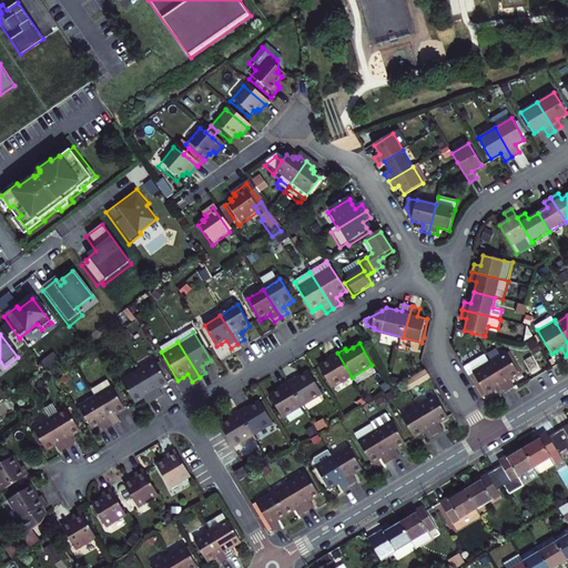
[(508,352),(506,353),(518,375),(520,373),(508,352)]
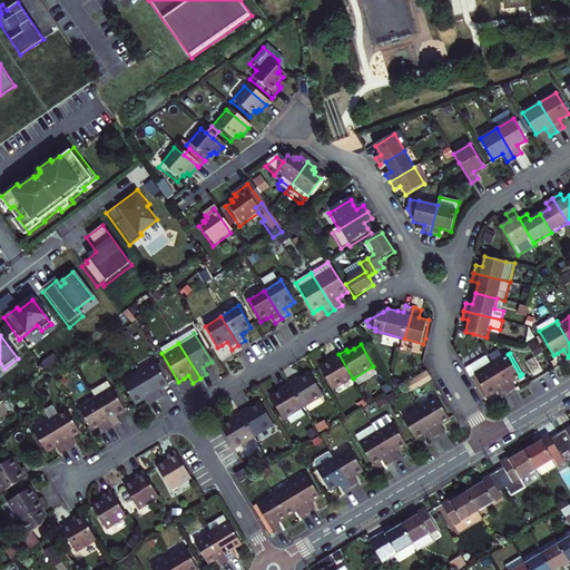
[(334,390),(353,379),(338,354),(331,360),(332,361),(328,363),(321,369),(334,390)]
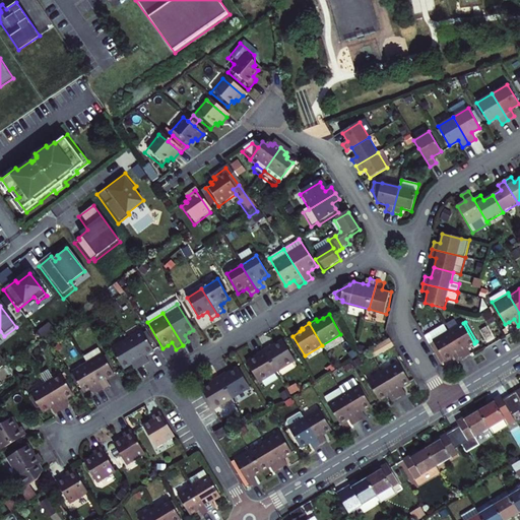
[(448,332),(463,359),(469,354),(466,348),(470,345),(474,343),(463,323),(448,332)]
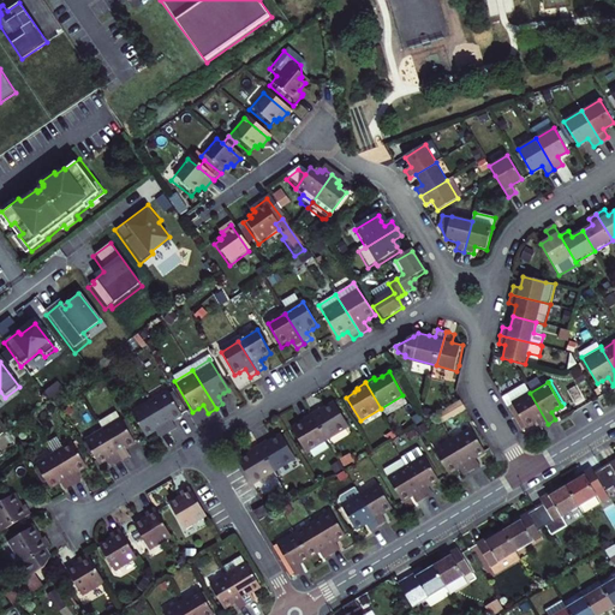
[(525,384),(501,399),(506,407),(530,393),(525,384)]
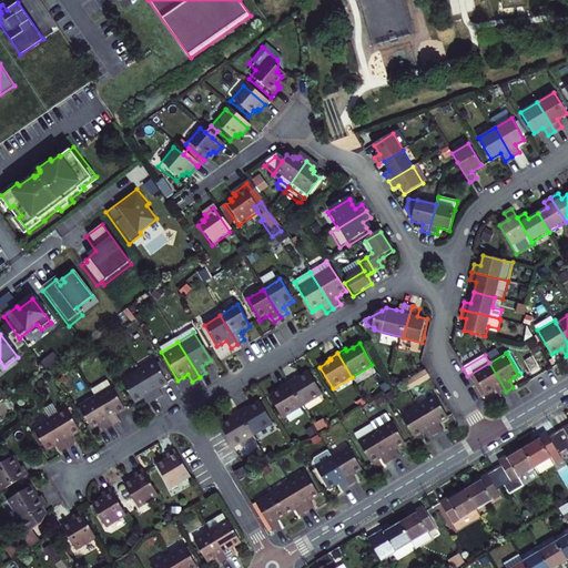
[(499,396),(506,392),(489,363),(467,376),(482,397),(489,392),(494,388),(499,396)]
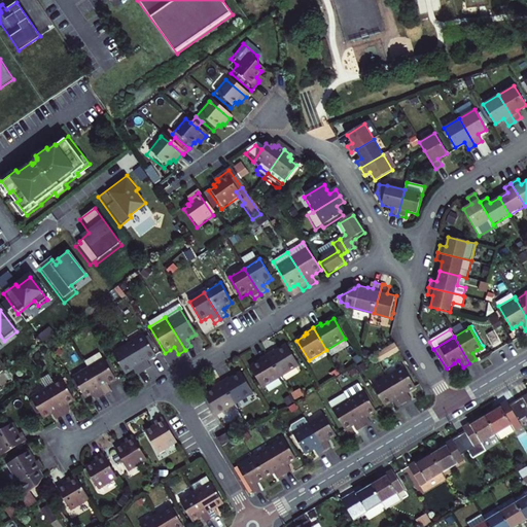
[(144,339),(129,348),(145,374),(151,370),(147,363),(150,361),(155,358),(151,352),(145,341),(144,339)]
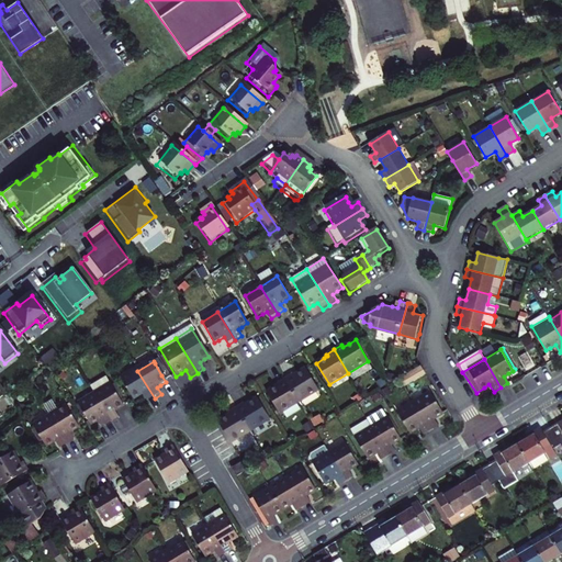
[(157,362),(155,363),(161,375),(165,373),(157,362)]
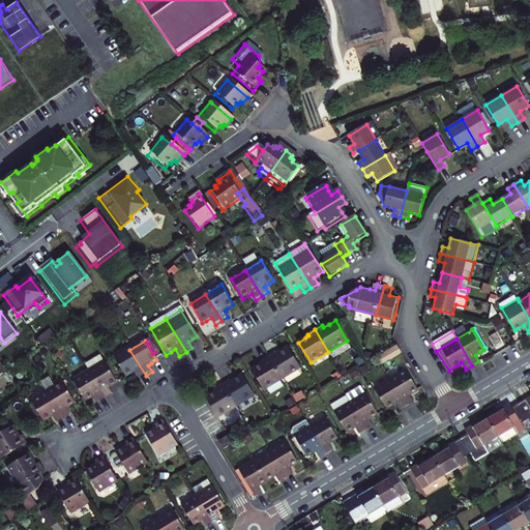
[(398,344),(377,356),(382,363),(402,352),(398,344)]
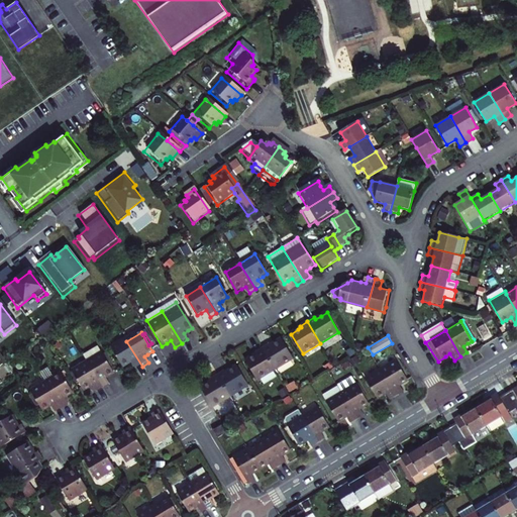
[(263,348),(276,370),(294,358),(282,339),(277,342),(272,345),(271,343),(263,348)]
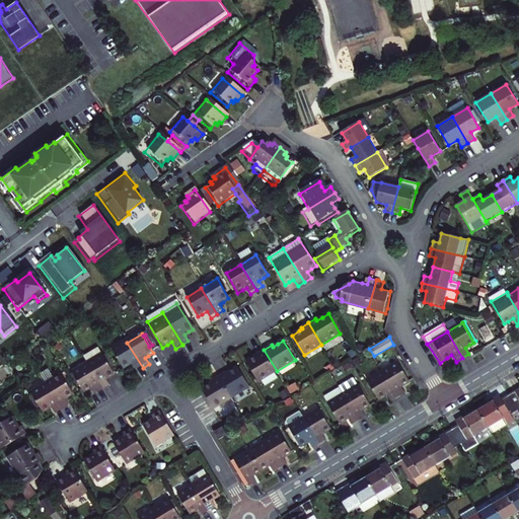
[(136,373),(143,368),(127,343),(112,352),(123,371),(128,368),(132,366),(136,373)]
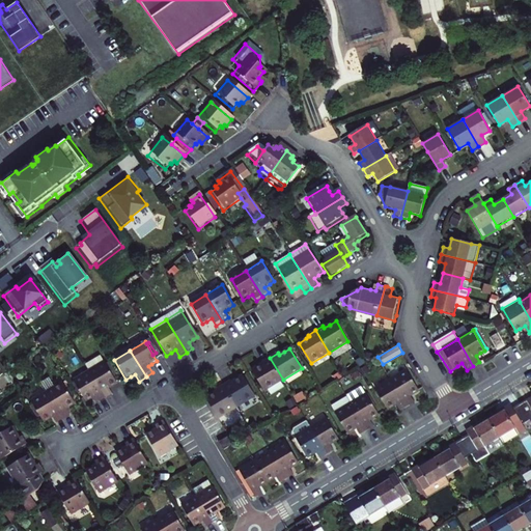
[(101,357),(84,366),(89,374),(106,400),(112,397),(108,390),(113,388),(117,385),(101,357)]
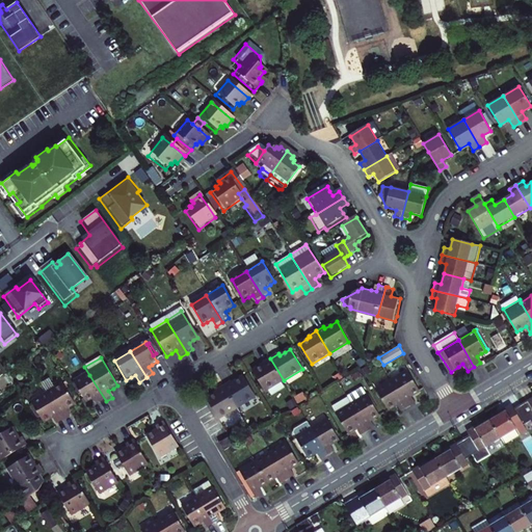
[(265,392),(284,380),(270,358),(263,363),(265,365),(261,367),(253,372),(265,392)]
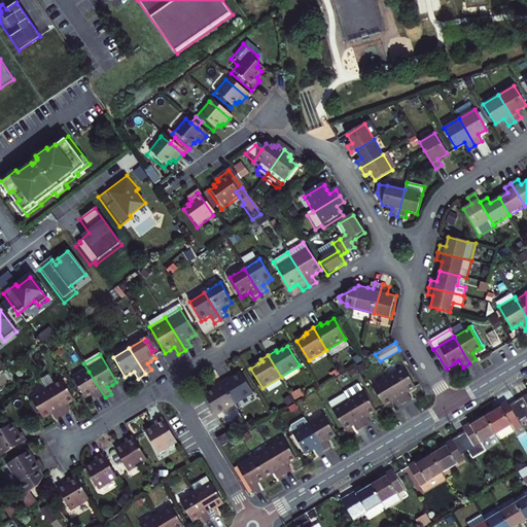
[(403,367),(388,376),(403,402),(411,398),(407,392),(412,389),(416,387),(403,367)]
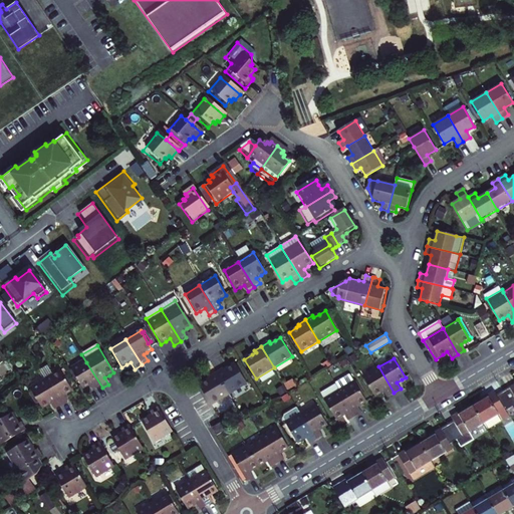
[(102,388),(86,362),(71,371),(83,391),(87,389),(91,386),(95,392),(102,388)]
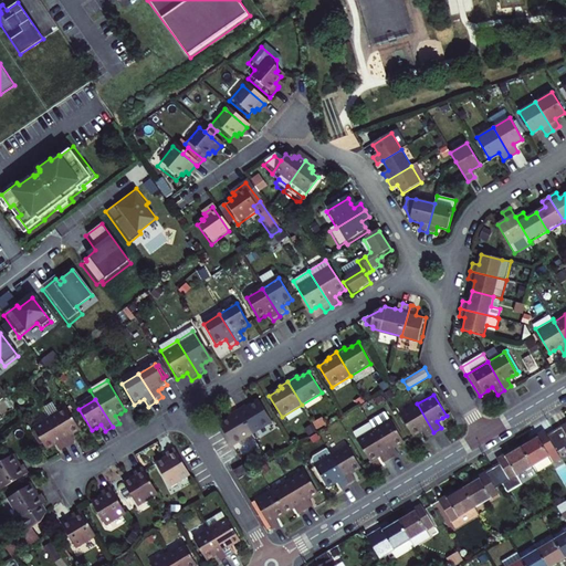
[(247,406),(239,410),(253,435),(272,422),(260,400),(254,405),(248,408),(247,406)]
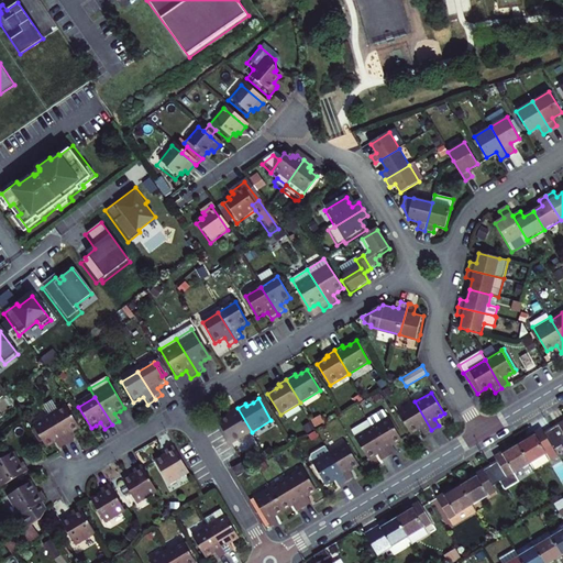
[(423,435),(431,430),(415,401),(398,412),(410,433),(415,431),(419,428),(423,435)]
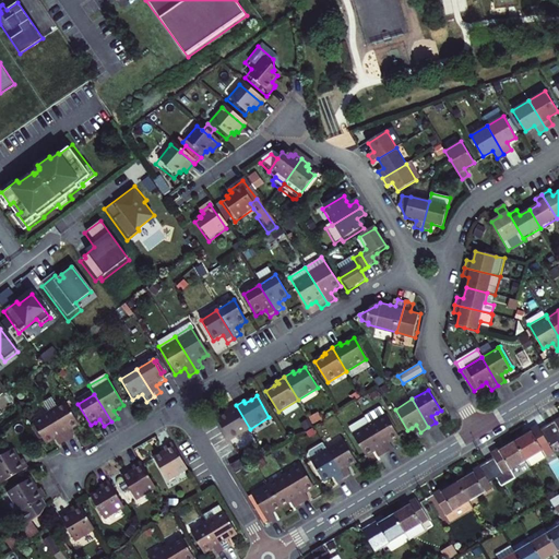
[(44,407),(49,416),(57,412),(51,402),(44,407)]
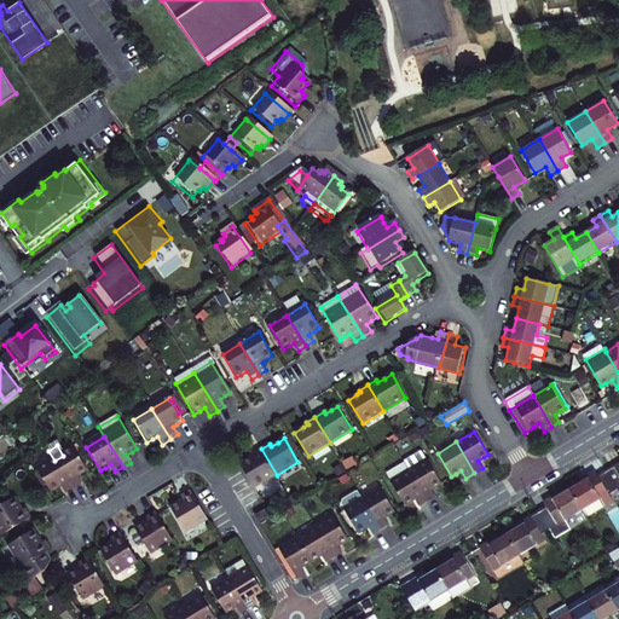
[(277,475),(261,449),(254,453),(255,456),(249,460),(241,466),(258,495),(281,481),(277,475)]
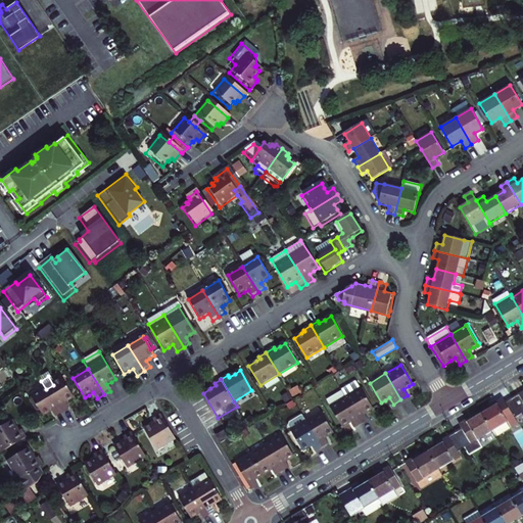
[(74,400),(61,380),(53,385),(46,389),(62,415),(68,411),(65,405),(70,401),(74,400)]
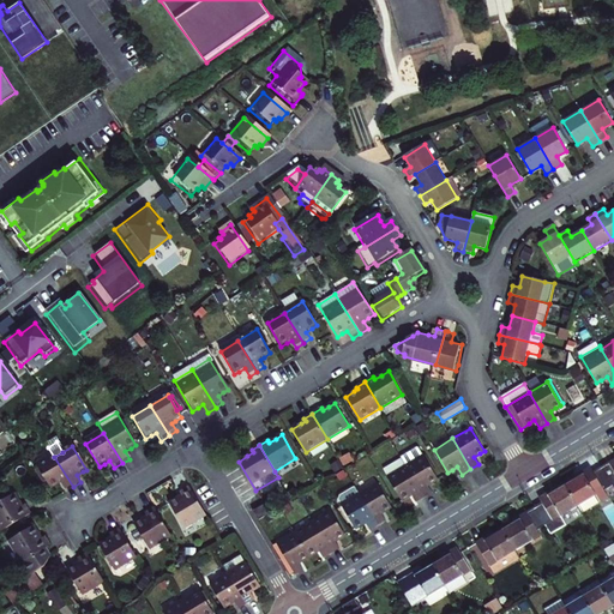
[(438,479),(423,456),(422,456),(419,450),(402,459),(405,467),(423,498),(432,493),(427,485),(433,481),(438,479)]
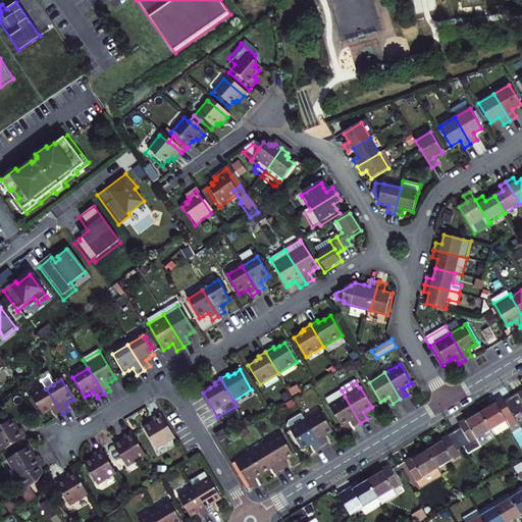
[(62,414),(46,388),(31,398),(43,418),(48,414),(52,412),(56,418),(62,414)]
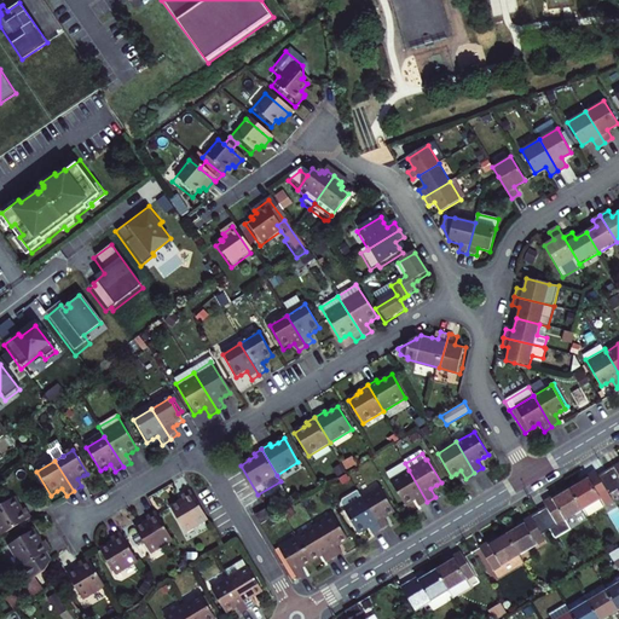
[(420,505),(427,502),(409,470),(405,463),(387,474),(392,481),(391,481),(404,505),(410,502),(415,498),(420,505)]
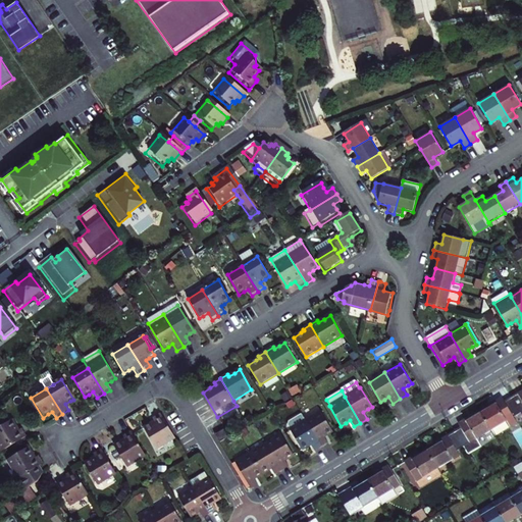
[(521,392),(509,400),(518,414),(521,421),(521,420),(521,392)]
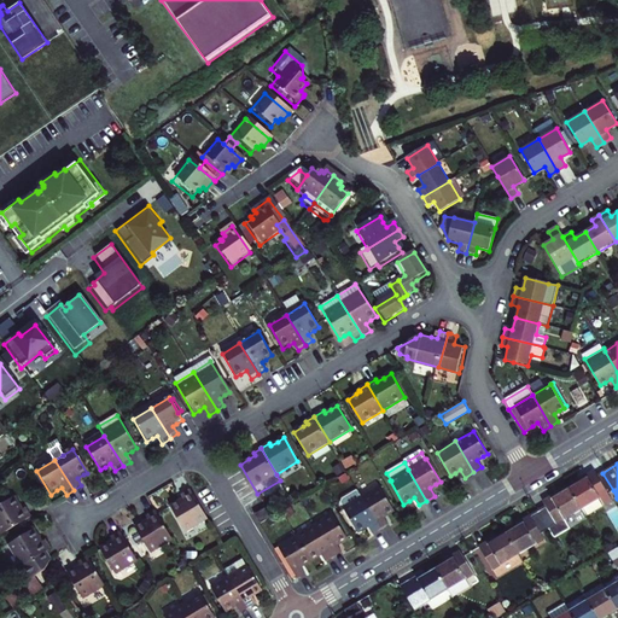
[(596,477),(594,472),(588,476),(581,481),(582,482),(569,490),(581,511),(613,490),(602,473),(596,477)]
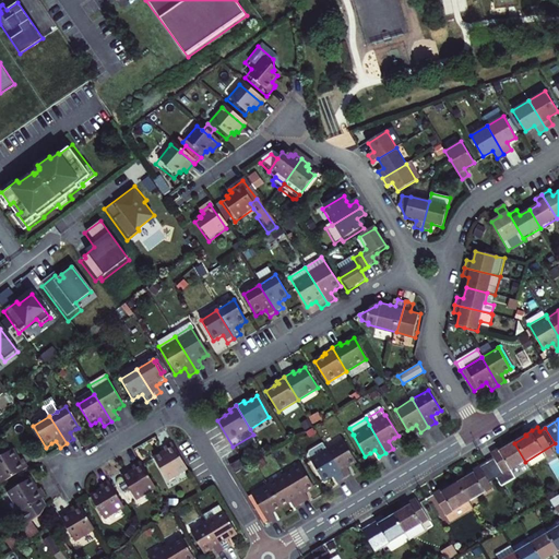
[(356,462),(343,440),(326,450),(343,478),(351,475),(346,467),(351,464),(356,462)]
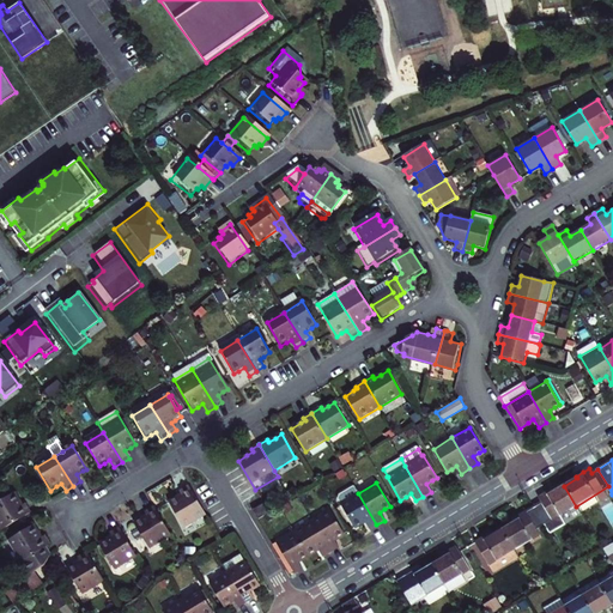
[(369,529),(376,525),(358,493),(354,486),(339,496),(337,499),(340,504),(340,505),(354,528),(358,525),(364,521),(369,529)]
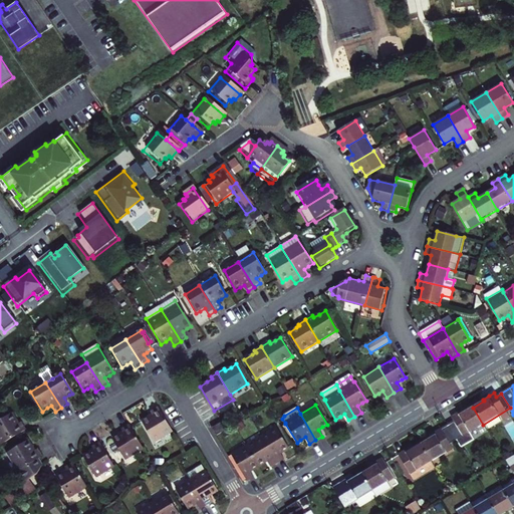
[(462,437),(483,425),(473,408),(462,415),(461,413),(456,416),(451,419),(453,423),(448,427),(455,439),(461,435),(462,437)]
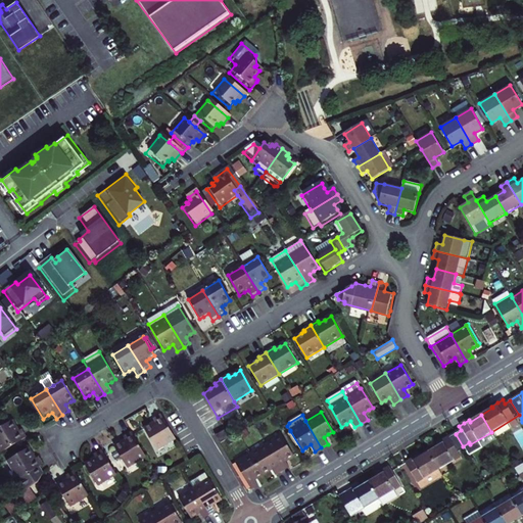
[(155,455),(175,443),(160,419),(152,423),(154,427),(150,429),(143,433),(155,455)]
